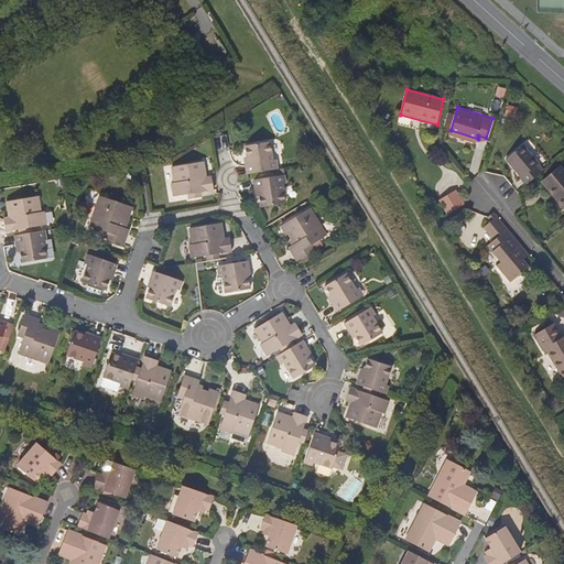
[(274,169),(273,160),(270,141),(246,145),(248,164),(246,164),(246,166),(248,173),(274,169)]
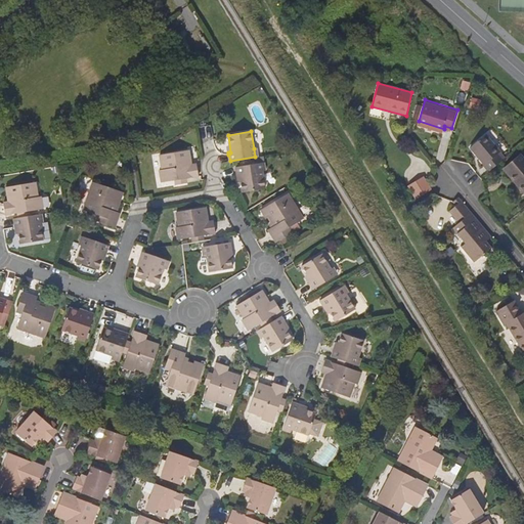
[(488,172),(503,160),(497,154),(500,151),(486,133),(470,146),(484,164),(483,165),(488,172)]
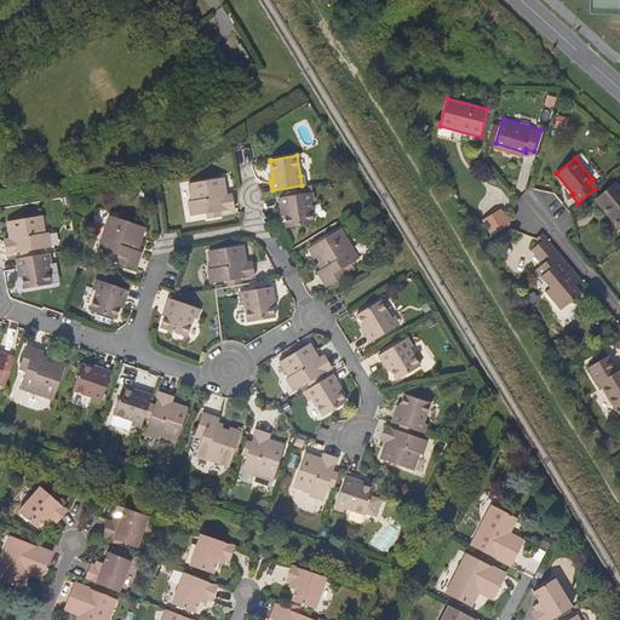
[(191,216),(207,213),(212,212),(213,218),(219,217),(218,212),(236,208),(235,207),(234,196),(234,194),(227,195),(224,178),(189,183),(193,201),(189,201),(191,216)]
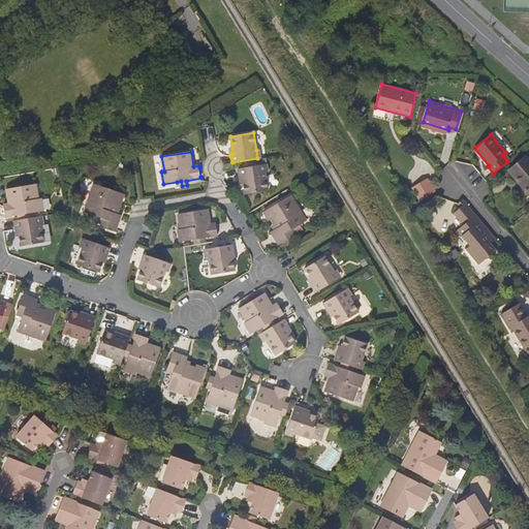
[(524,184),(528,189),(528,159),(525,155),(507,169),(521,186),(524,184)]
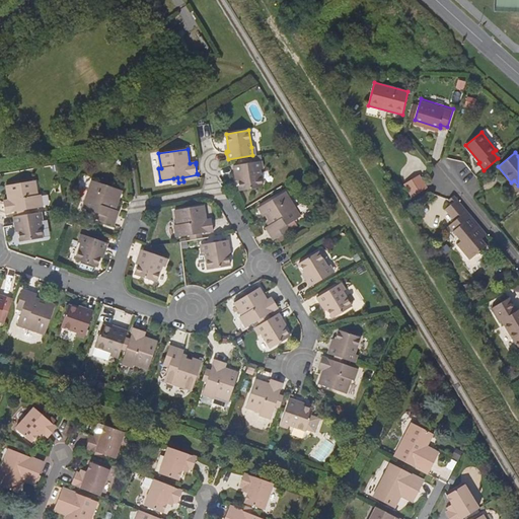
[(263,188),(260,169),(258,161),(234,165),(235,173),(237,173),(240,191),(263,188)]
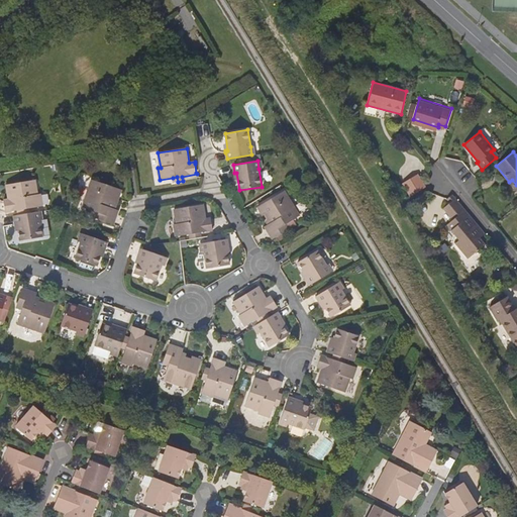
[(410,179),(418,193),(425,188),(417,175),(410,179)]
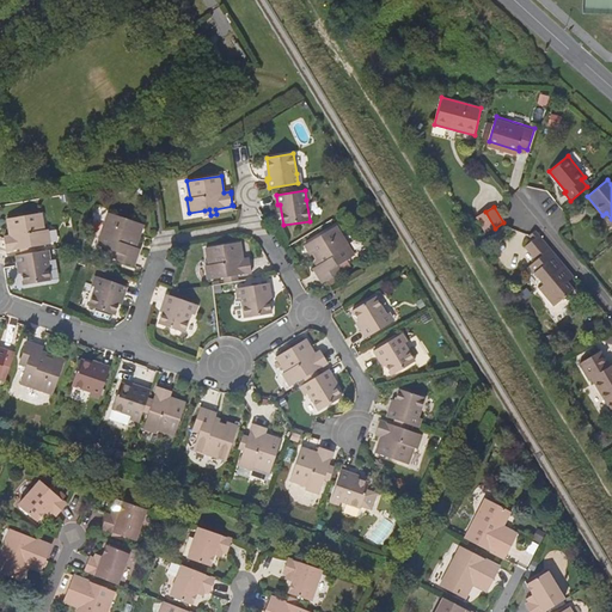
[(97,245),(115,251),(120,254),(117,261),(134,267),(140,249),(132,246),(136,234),(139,236),(144,225),(109,213),(97,245)]
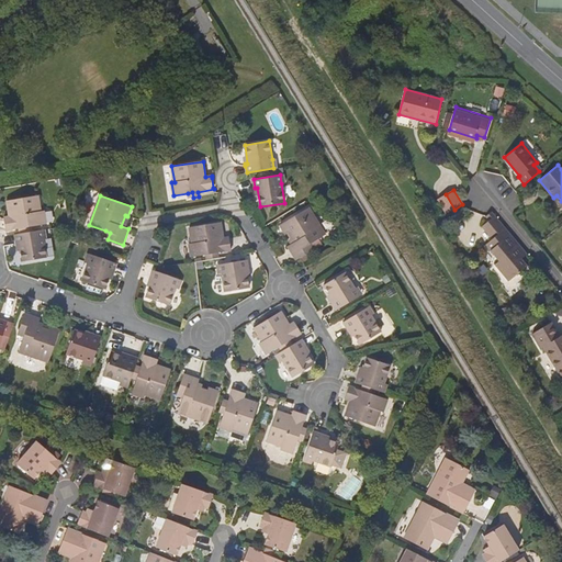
[(3,217),(4,218),(6,229),(7,231),(21,228),(21,234),(29,232),(27,226),(32,226),(46,224),(44,211),(37,212),(35,197),(4,201),(7,216),(3,217)]
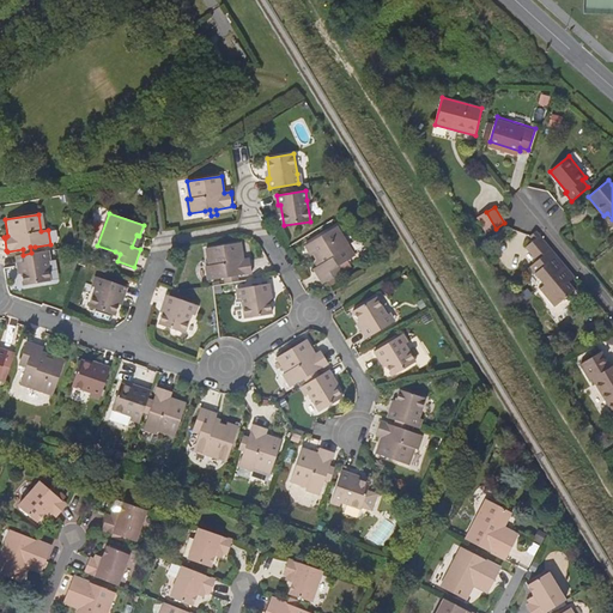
[(334,267),(340,265),(356,255),(337,225),(305,244),(311,255),(314,254),(321,263),(314,268),(323,283),(339,274),(334,267)]
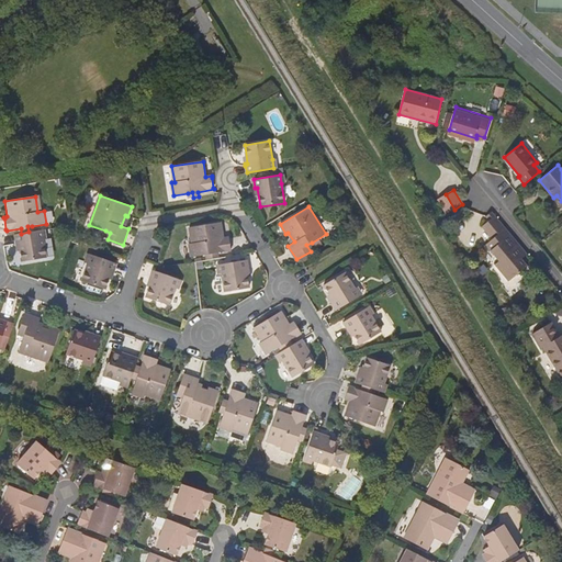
[(521,259),(528,254),(493,212),(486,216),(485,216),(489,222),(481,227),(492,240),(485,246),(498,262),(495,266),(508,281),(527,266),(521,259)]
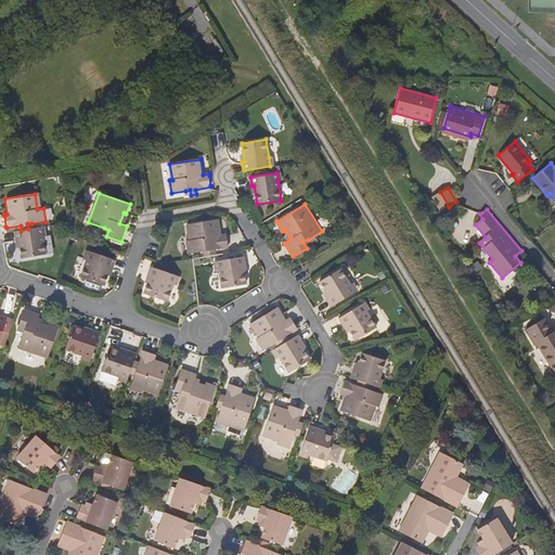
[(207,252),(208,256),(215,255),(214,250),(229,248),(227,235),(221,236),(219,220),(186,226),(189,241),(186,242),(189,255),(203,252),(207,252)]
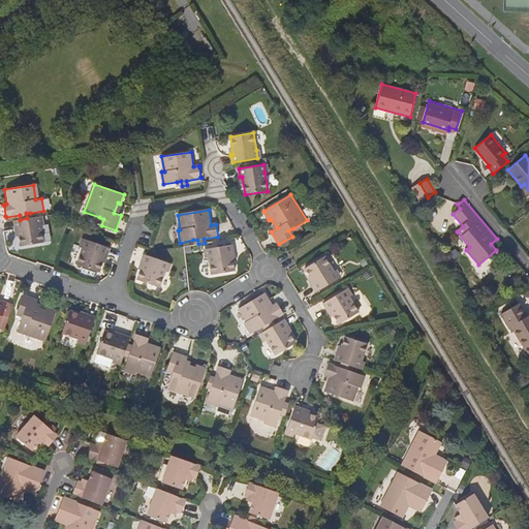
[(43,242),(41,224),(39,216),(31,218),(27,218),(20,220),(13,221),(16,228),(18,228),(21,246),(43,242)]
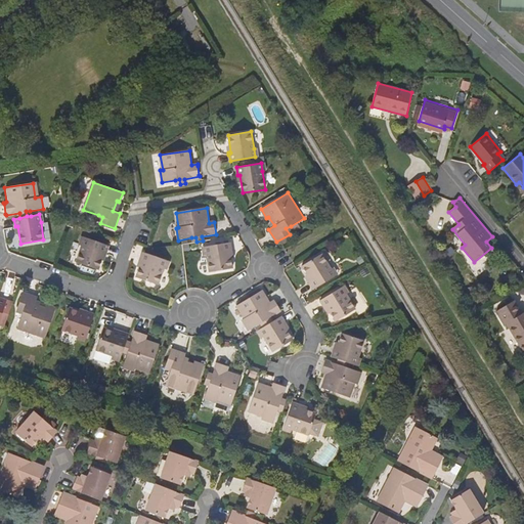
[(84,237),(82,245),(76,262),(97,269),(103,253),(105,254),(108,246),(84,237)]
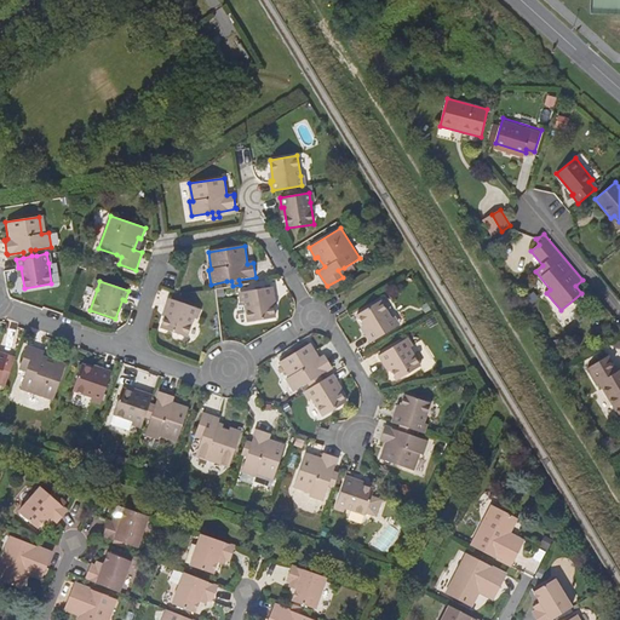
[(273,287),(244,292),(245,303),(248,323),(275,319),(271,298),(274,298),(273,287)]
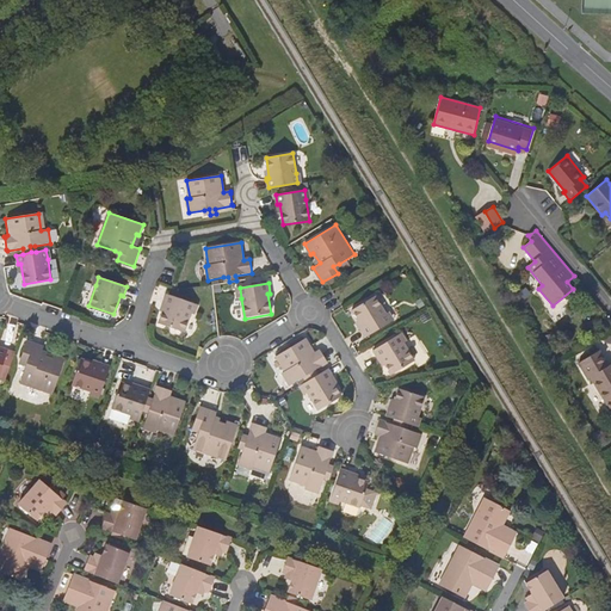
[(184,332),(190,313),(193,303),(165,294),(162,303),(165,304),(158,322),(184,332)]
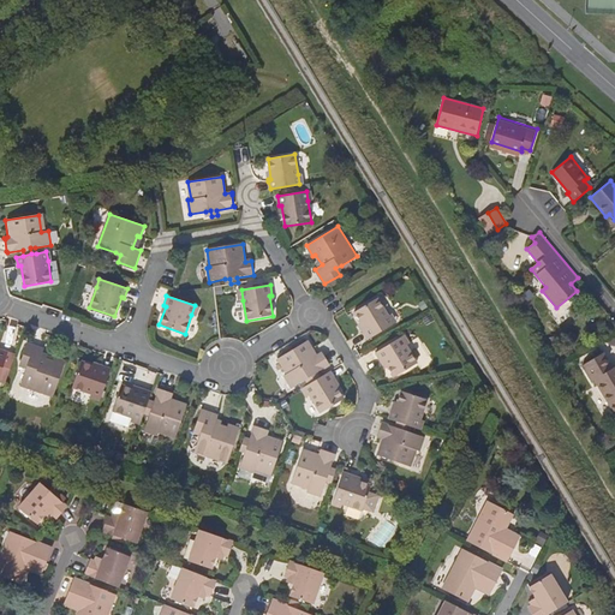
[(371,338),(396,322),(392,314),(381,296),(358,309),(369,327),(366,328),(371,338)]
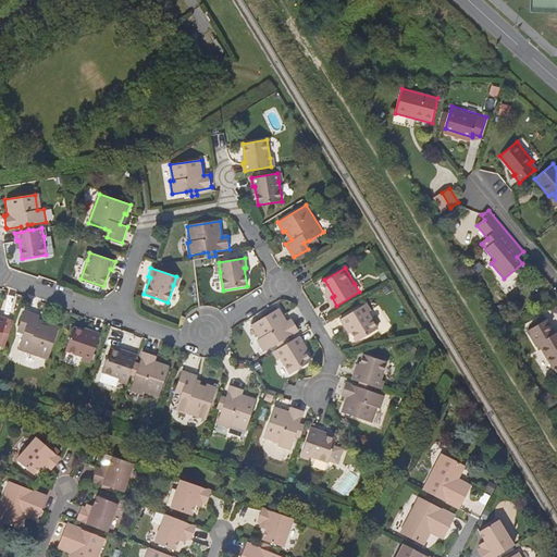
[(371,311),(366,304),(344,317),(348,324),(350,323),(360,339),(380,326),(371,311)]
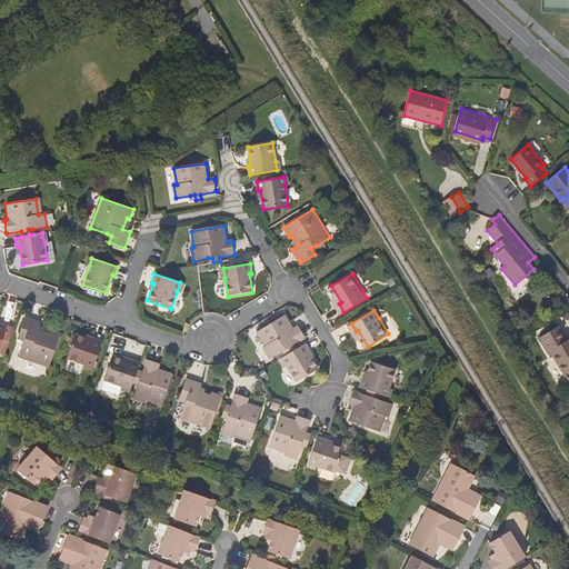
[(286,349),(289,353),(295,350),(291,346),(305,338),(298,327),(292,329),(285,316),(257,332),(266,346),(262,348),(270,359),(283,351),(286,349)]
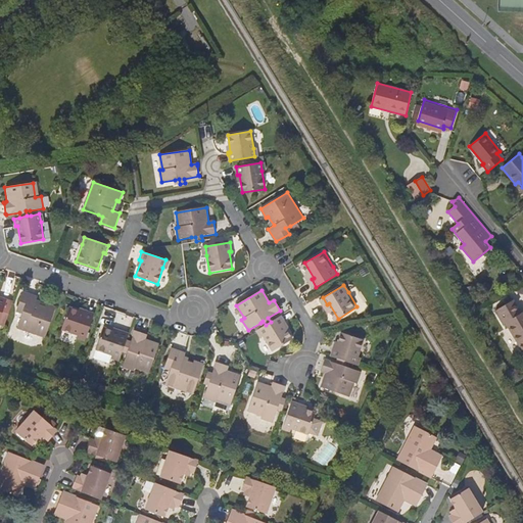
[(25,310),(22,314),(17,328),(45,338),(55,307),(46,304),(46,306),(36,303),(38,297),(22,292),(18,307),(25,310)]
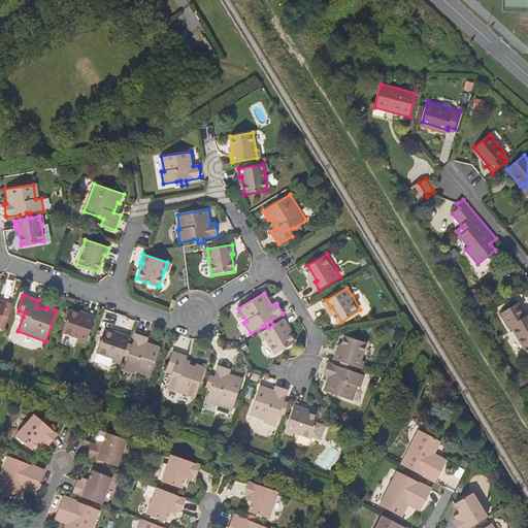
[(525,345),(527,351),(527,315),(525,317),(517,304),(500,314),(508,328),(510,326),(522,347),(525,345)]
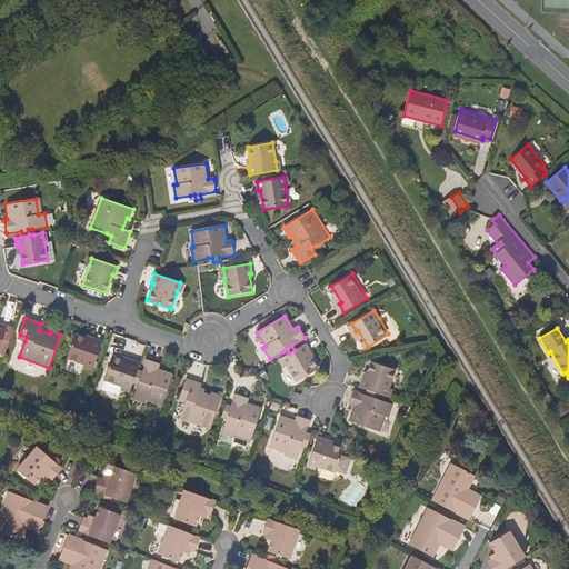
[(67,359),(86,365),(93,368),(103,341),(93,338),(93,340),(76,335),(67,359)]
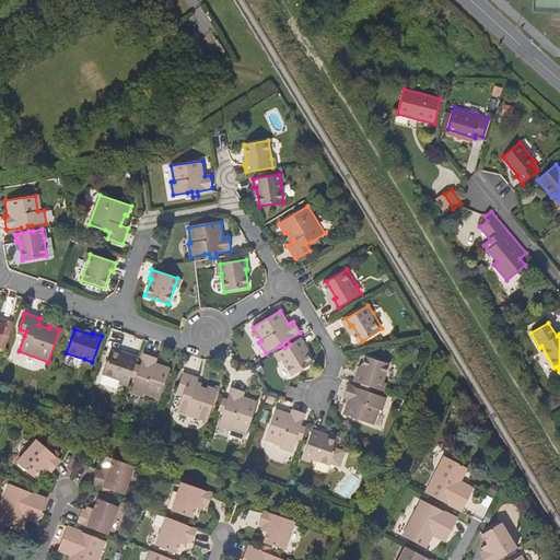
[(277,353),(281,361),(292,376),(312,364),(303,348),(305,347),(301,338),(290,345),(284,348),(281,350),(277,353)]
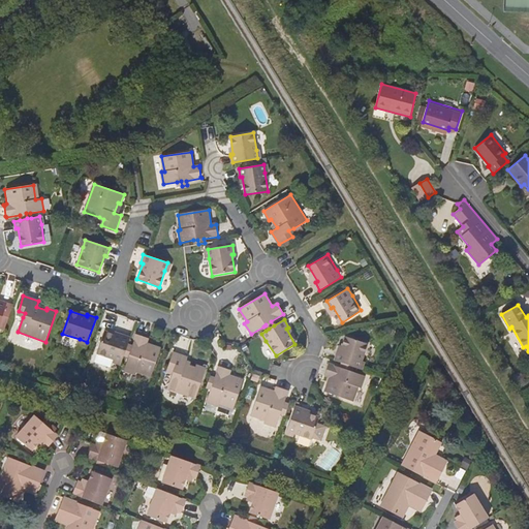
[(114,359),(122,361),(124,356),(125,352),(127,347),(130,338),(122,335),(121,337),(104,331),(97,353),(114,359)]
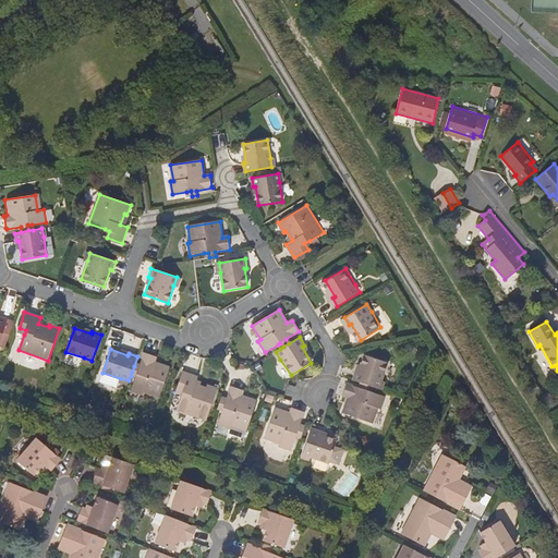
[(136,374),(135,377),(130,390),(143,396),(144,392),(159,397),(169,367),(154,362),(156,358),(144,353),(138,367),(134,366),(132,372),(136,374)]
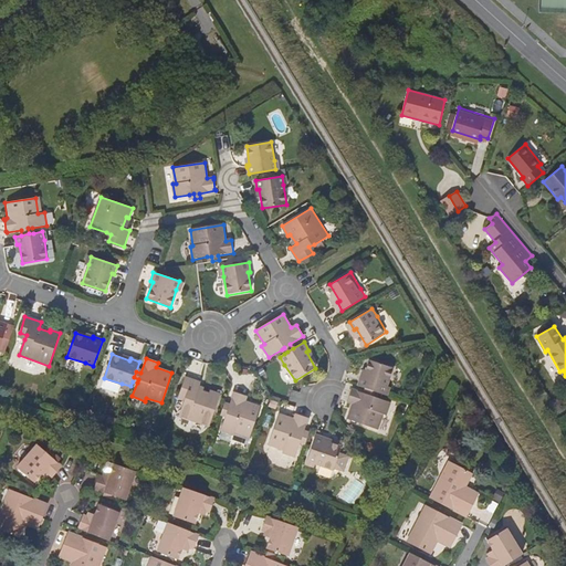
[(384,394),(387,386),(392,367),(369,359),(363,378),(360,377),(357,386),(368,389),(374,391),(378,392),(384,394)]
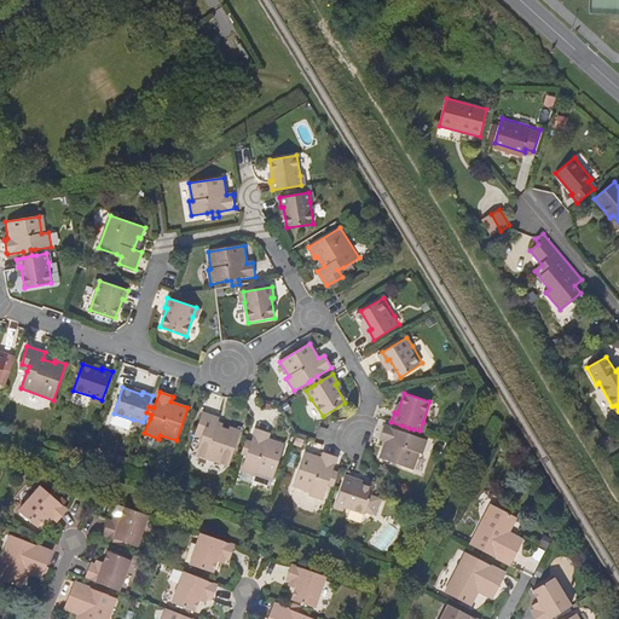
[(203,432),(202,438),(196,455),(229,467),(241,432),(230,427),(229,431),(218,426),(220,418),(203,412),(197,429),(203,432)]
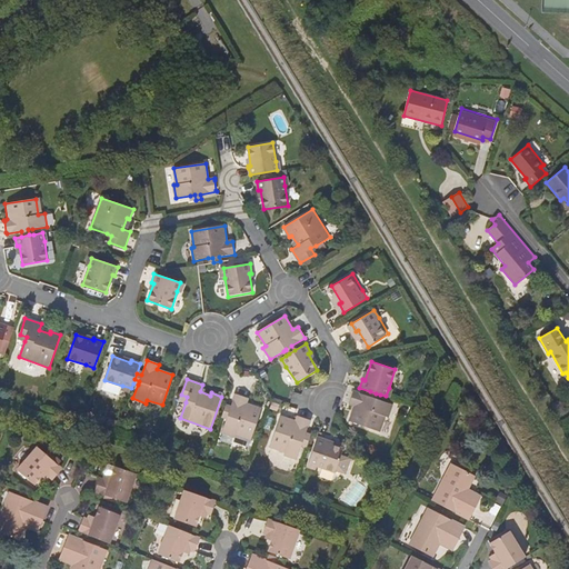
[(122,386),(105,380),(101,387),(119,393),(122,386)]
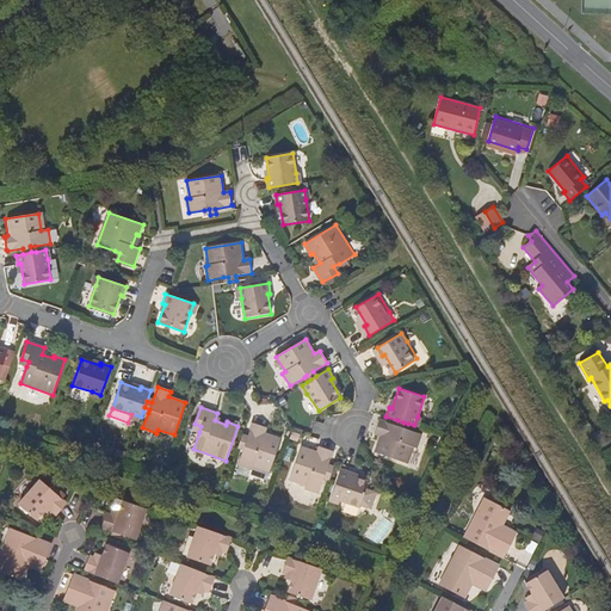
[(421,434),(406,429),(402,427),(403,423),(397,420),(395,425),(380,420),(375,433),(380,436),(375,451),(408,463),(413,448),(415,449),(421,434)]
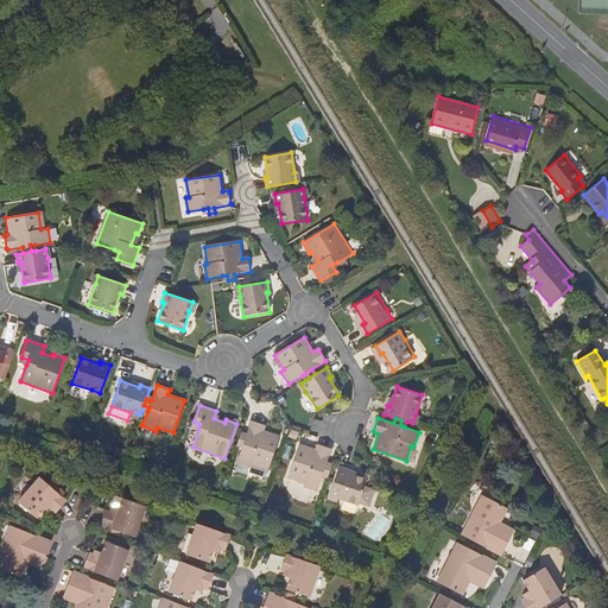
[(245,443),(242,447),(236,463),(249,467),(252,463),(267,469),(279,437),(263,431),(264,426),(252,422),(246,436),(241,435),(239,442),(245,443)]
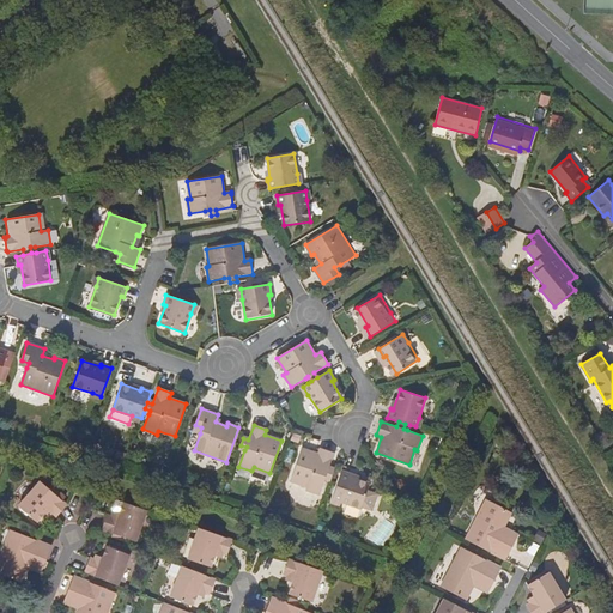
[(326,475),(332,478),(334,471),(328,468),(334,453),(321,448),(319,454),(302,448),(291,481),(307,487),(305,490),(320,495),(325,480),(326,475)]
